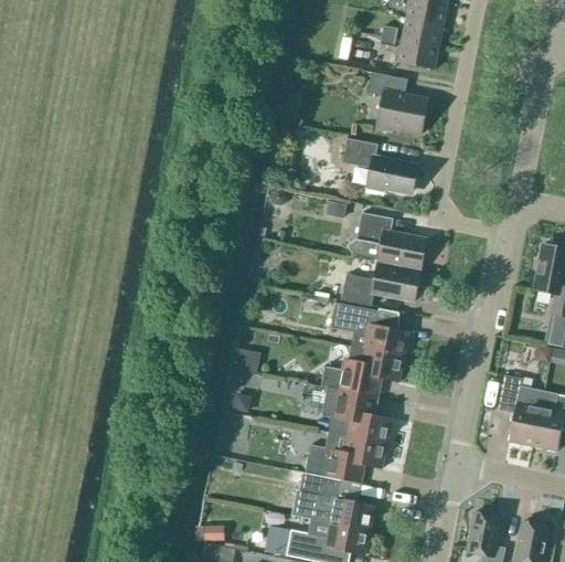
[(443,24),(447,1),(441,0),(408,0),(406,17),(443,24)]
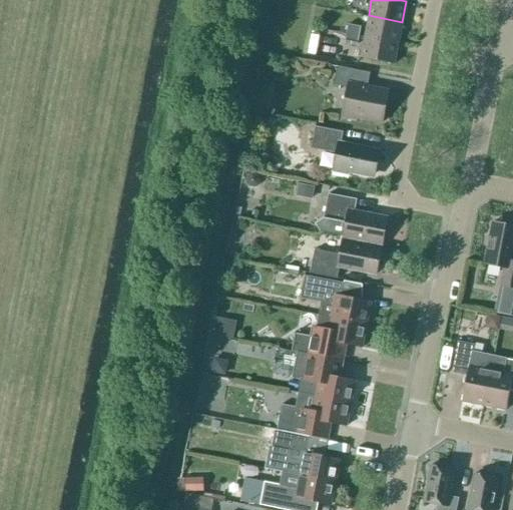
[(398,42),(402,22),(369,15),(365,35),(398,42)]
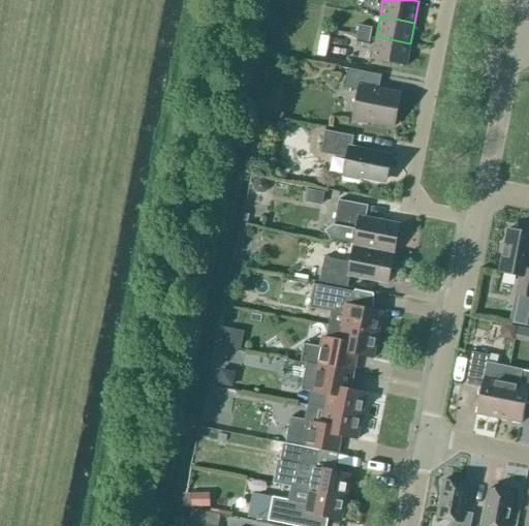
[(358,32),(370,35),(372,26),(360,23),(358,32)]
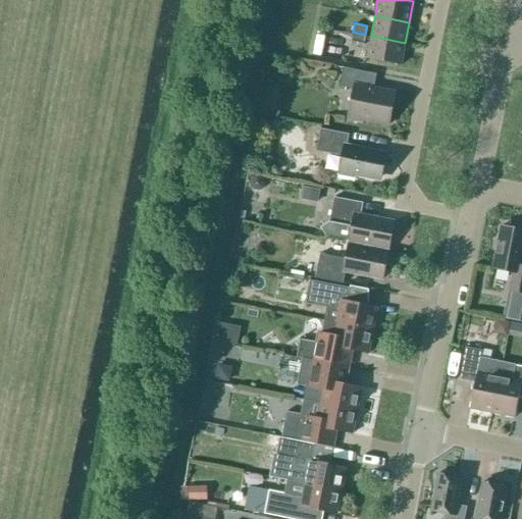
[(364,43),(365,35),(353,32),(351,41),(364,43)]
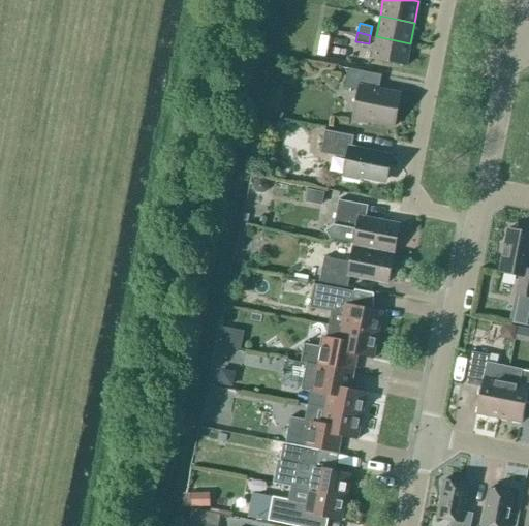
[(406,64),(410,43),(376,36),(372,58),(406,64)]
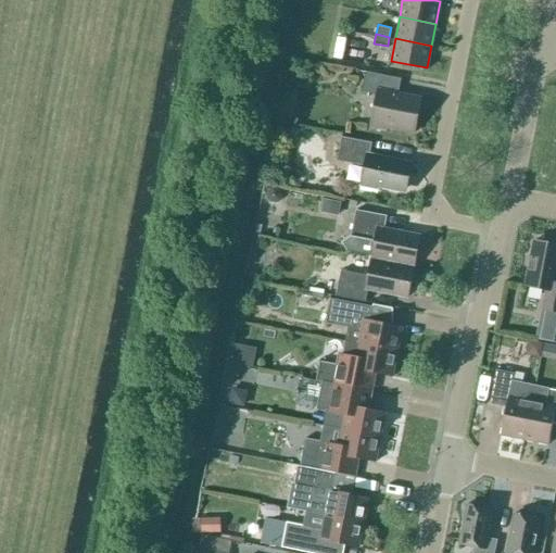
[(401,77),(366,70),(362,90),(377,92),(370,125),(387,128),(387,125),(414,130),(421,97),(392,91),(395,77),(401,78),(401,77)]
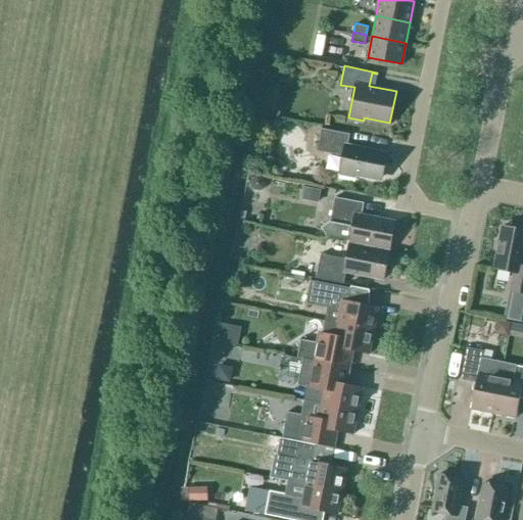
[(289,72),(280,68),(278,79),(287,81),(289,72)]
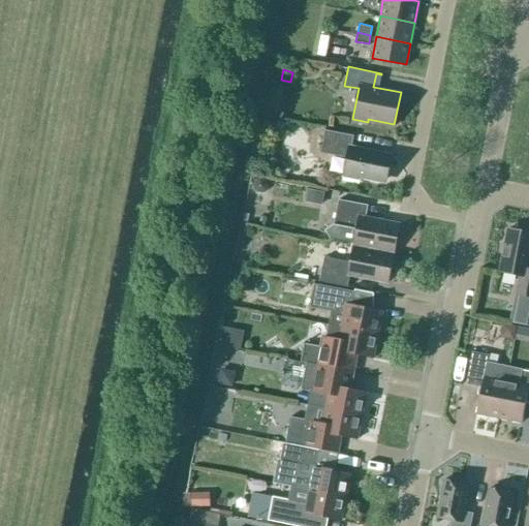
[(382,180),(387,153),(351,146),(353,134),(325,128),(320,151),(347,156),(343,176),(360,179),(361,176),(382,180)]
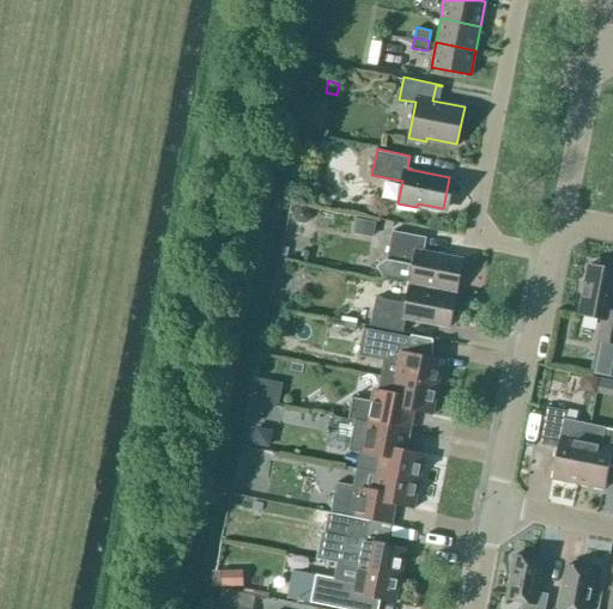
[(295,211),(293,215),(297,220),(303,221),(308,218),(309,212),(305,207),(299,207),(295,211)]
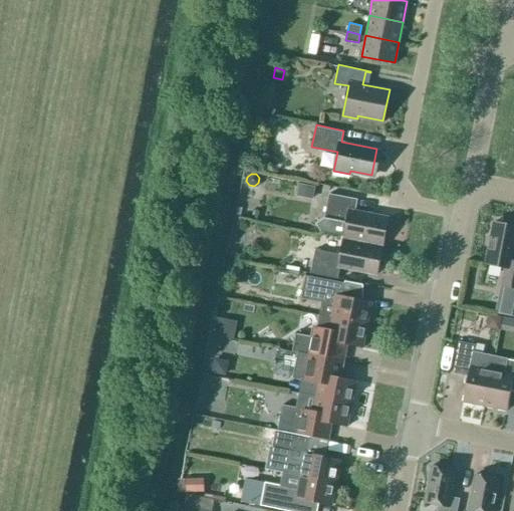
[(300,183),(298,196),(311,198),(313,185),(300,183)]
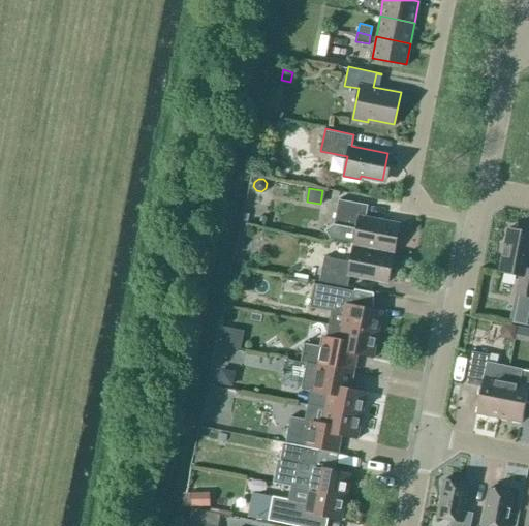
[(394,249),(400,223),(365,216),(368,204),(338,197),(334,223),(324,229),(331,237),(353,242),(394,249)]
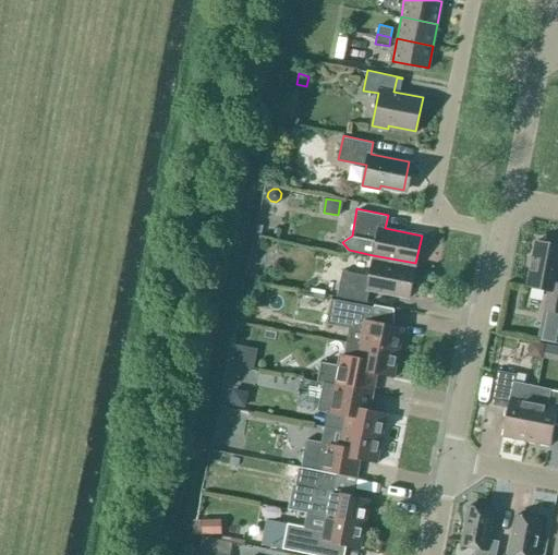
[(557,311),(557,282),(557,276),(557,243),(536,240),(528,285),(548,289),(545,309),(557,311)]
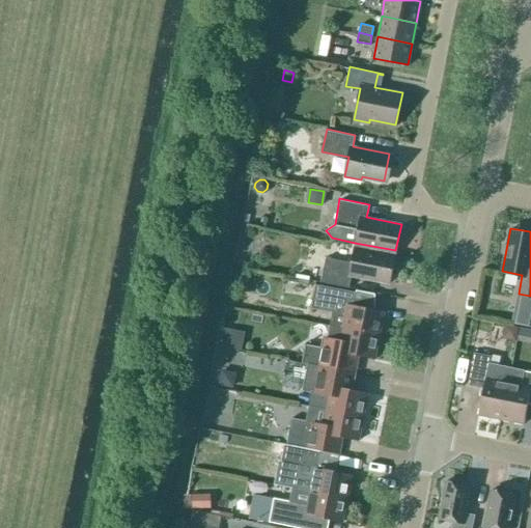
[(389,281),(395,254),(355,247),(352,261),(326,256),(320,281),(348,286),(352,274),(389,281)]
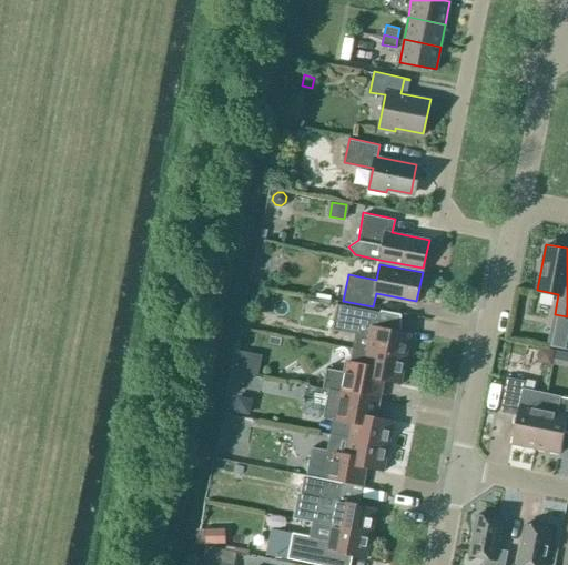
[(352,346),(406,357),(411,332),(401,330),(401,313),(381,309),(379,311),(337,303),(333,328),(355,332),(352,346)]
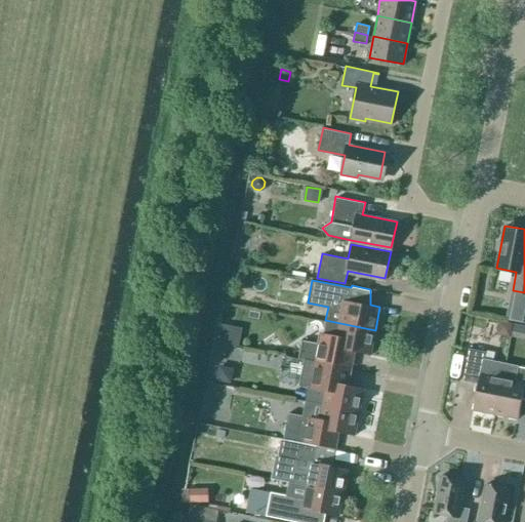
[(524,323),(524,307),(515,306),(513,321),(524,323)]
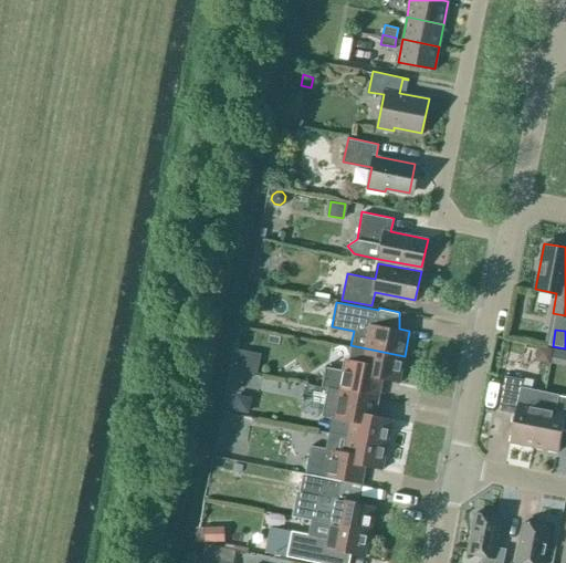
[(549,361),(552,345),(537,343),(534,357),(549,361)]
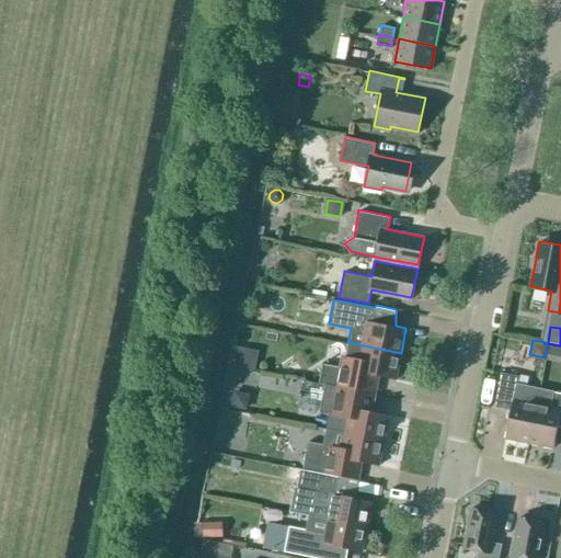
[(396,378),(401,353),(347,342),(345,356),(343,355),(340,367),(323,364),(320,382),(324,383),(368,391),(371,374),(396,378)]
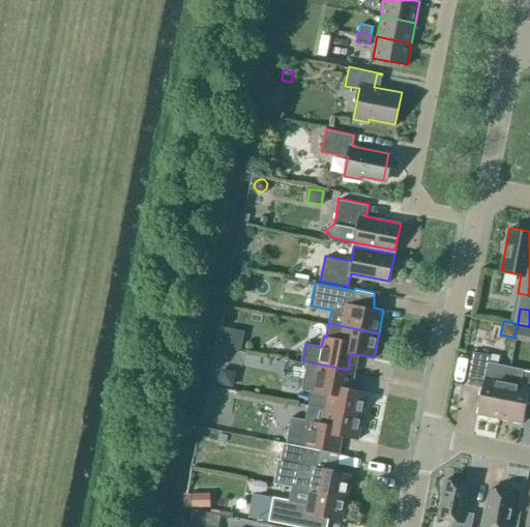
[(218,341),(242,344),(245,327),(221,324),(218,341)]
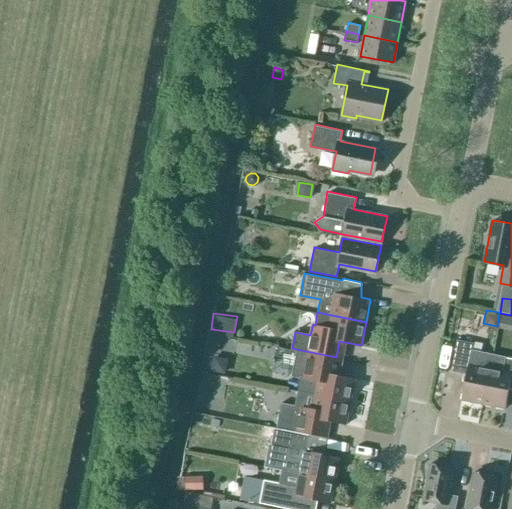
[(483,403),(490,366),(468,362),(473,342),(457,339),(451,370),(466,373),(461,399),(483,403)]
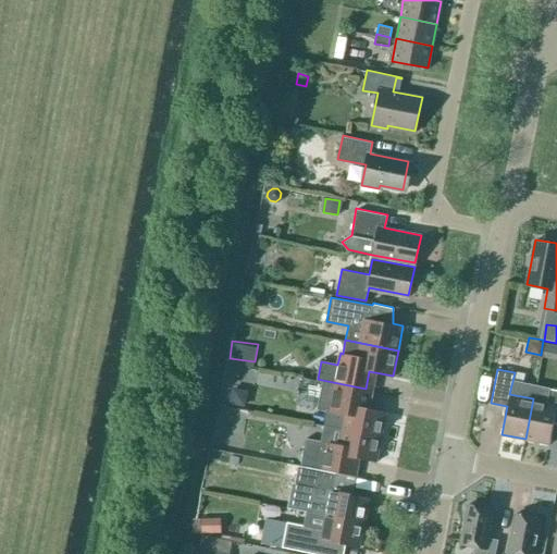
[(372,390),(366,389),(322,380),(317,408),(327,409),(324,425),(343,428),(381,435),(386,410),(369,407),(372,390)]
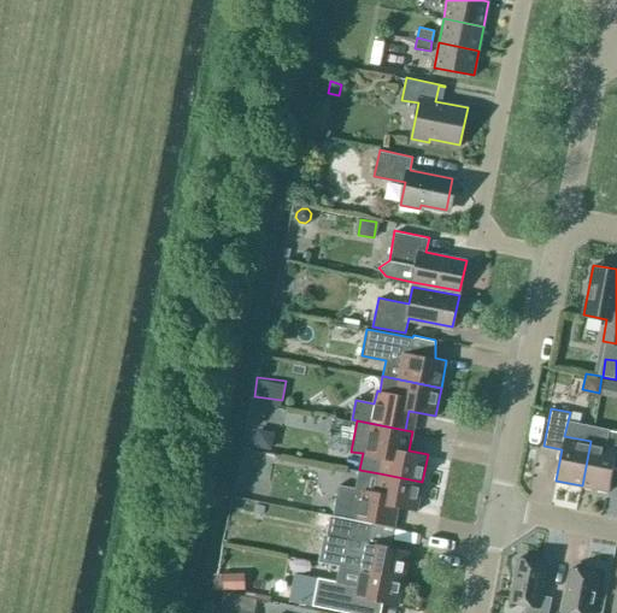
[(256,426),(251,446),(270,449),(275,431),(256,426)]
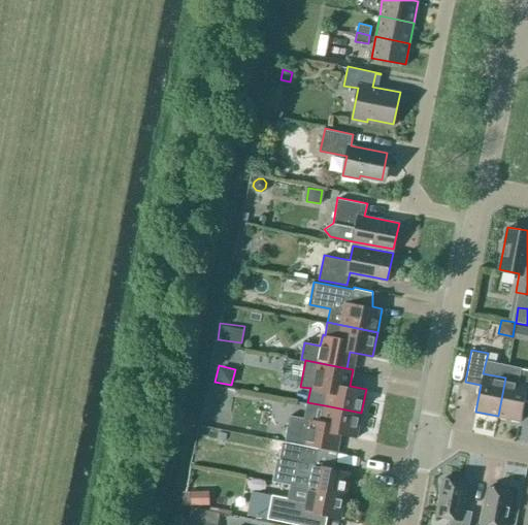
[(527,393),(527,368),(507,365),(505,378),(498,416),(520,421),(526,393),(527,393)]
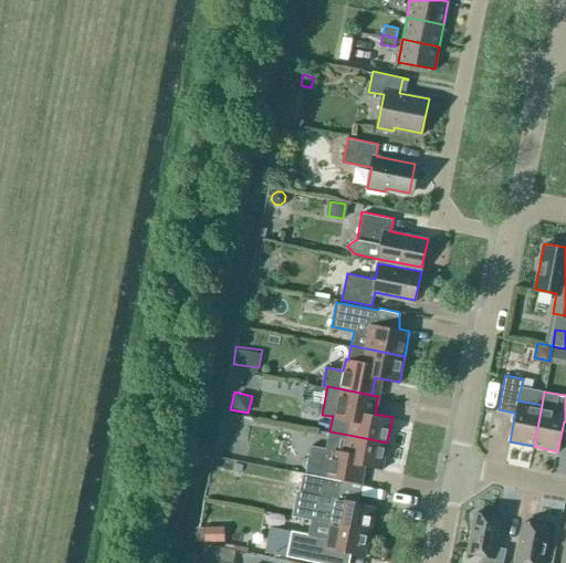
[(348,435),(329,431),(328,431),(325,447),(311,444),(305,472),(341,479),(341,480),(363,483),(366,466),(381,468),(387,442),(348,435)]
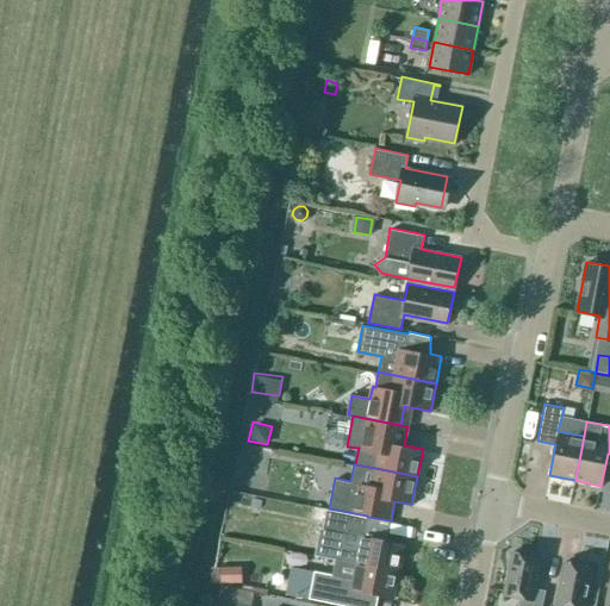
[(367,517),(329,508),(327,508),(321,538),(342,543),(338,558),(358,562),(398,570),(404,543),(363,535),(367,517)]
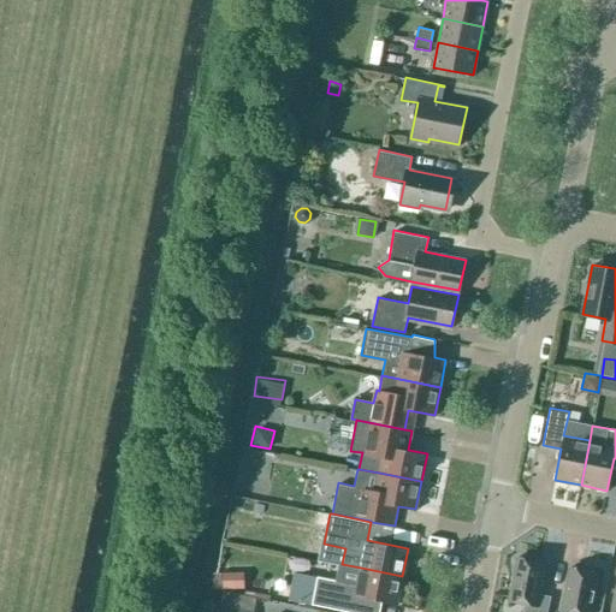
[(537,605),(546,562),(517,556),(509,600),(537,605)]
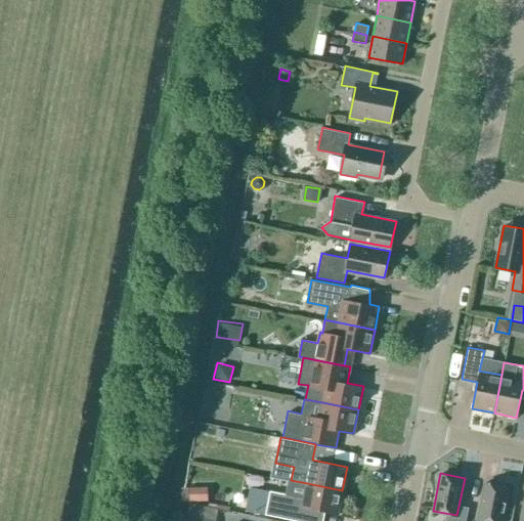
[(307,483),(291,480),(288,479),(285,492),(270,489),(265,514),(302,520),(322,520),(324,511),(338,514),(342,490),(307,483)]
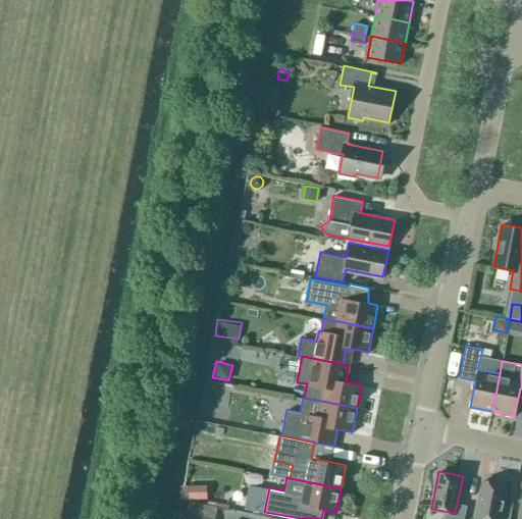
[(483,518),(500,518),(507,485),(483,480),(475,517),(483,518)]
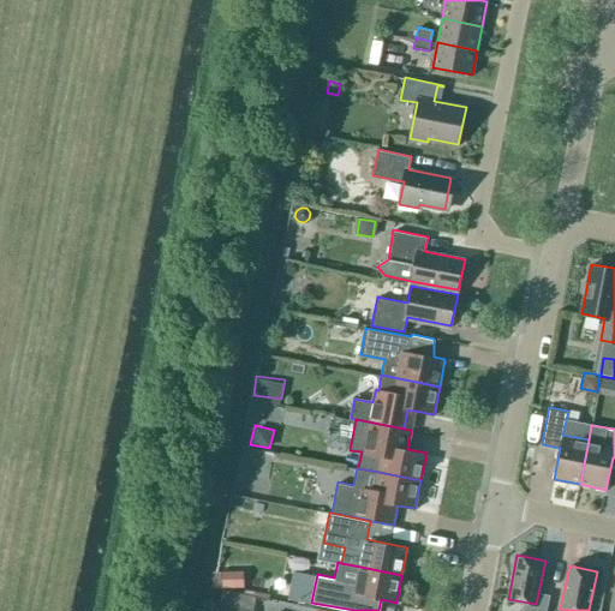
[(219,569),(219,585),(244,585),(245,569),(219,569)]
